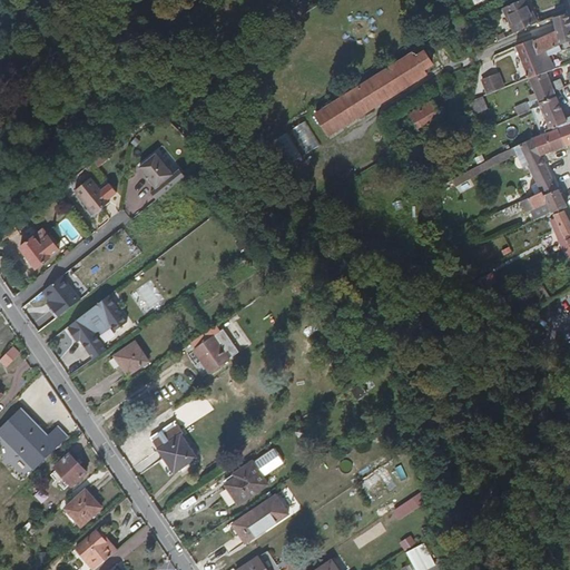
[(293,0),(304,16),(313,10),(306,0),(293,0)]
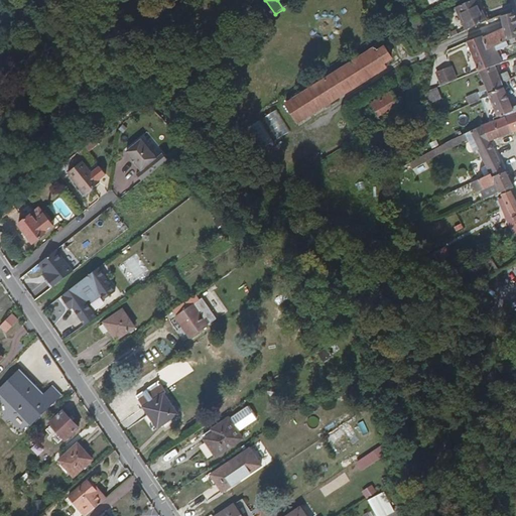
[(478,0),(473,0),(456,9),(467,31),(488,21),(478,0)]
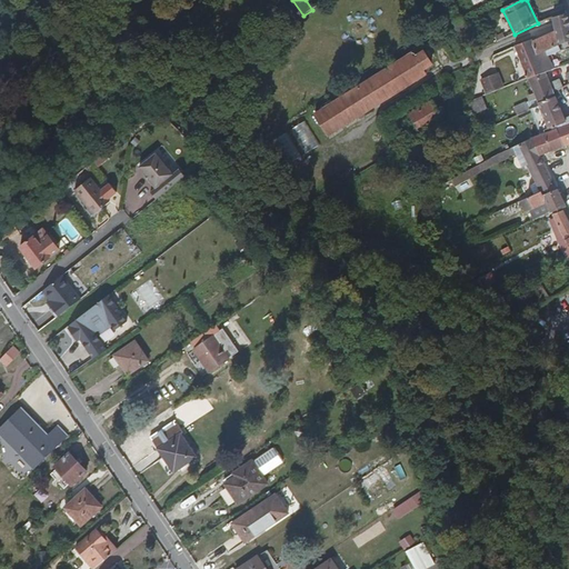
[(553,18),(556,31),(568,26),(568,22),(567,13),(553,18)]
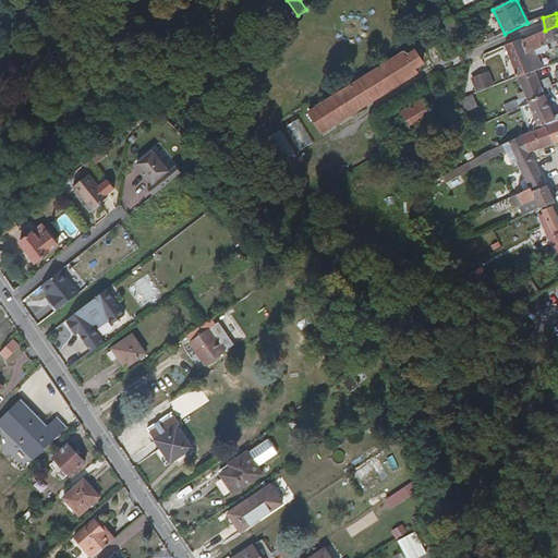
[(452,19),(447,22),(456,36),(461,33),(458,28),(455,23),(452,19)]
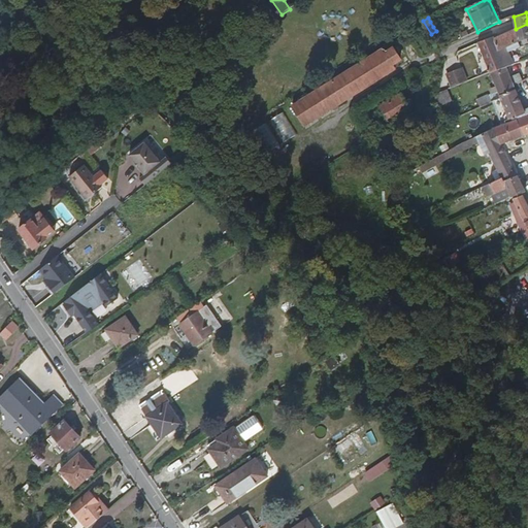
[(516,30),(495,39),(499,51),(520,41),(527,37),(527,24),(516,29),(516,30)]
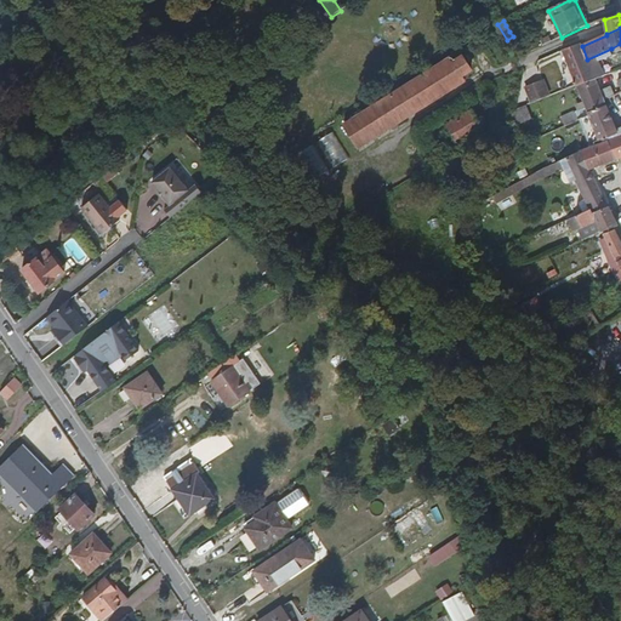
[(581,44),(563,51),(576,86),(577,85),(594,79),(587,60),(582,46),(581,44)]
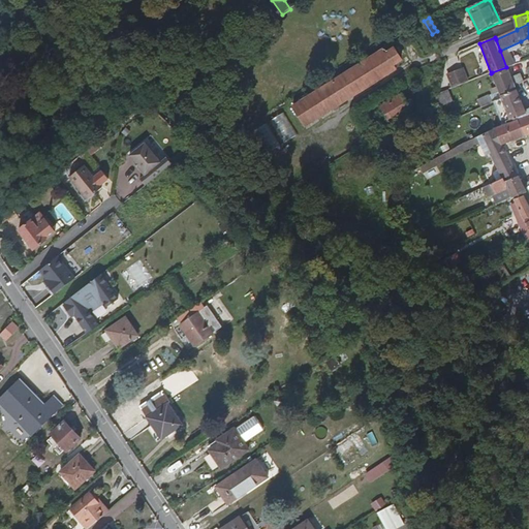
[(500,51),(506,67),(508,66),(517,64),(512,54),(523,49),(521,41),(500,51)]
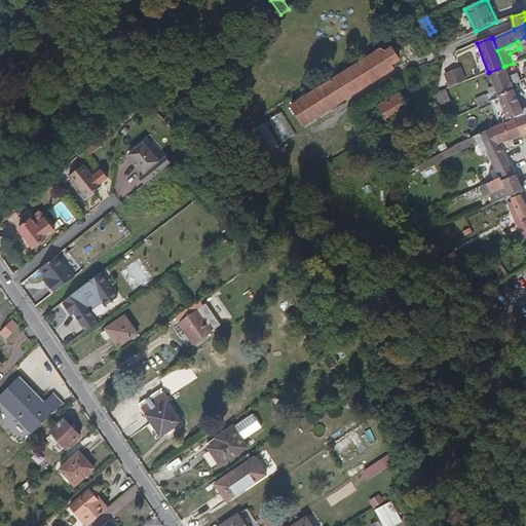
[(304,125),(395,69),(392,65),(400,60),(391,47),(383,52),(381,49),(292,105),(304,125)]
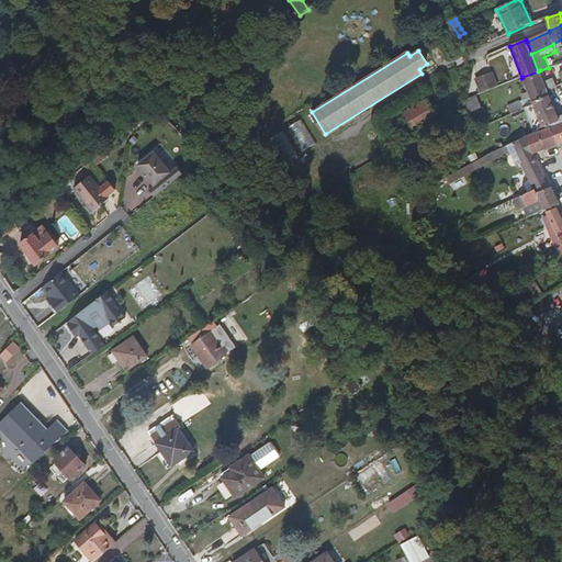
[(523,77),(521,78),(527,92),(530,98),(531,102),(550,96),(548,91),(552,89),(557,86),(553,78),(544,81),(540,70),(538,71),(523,77)]
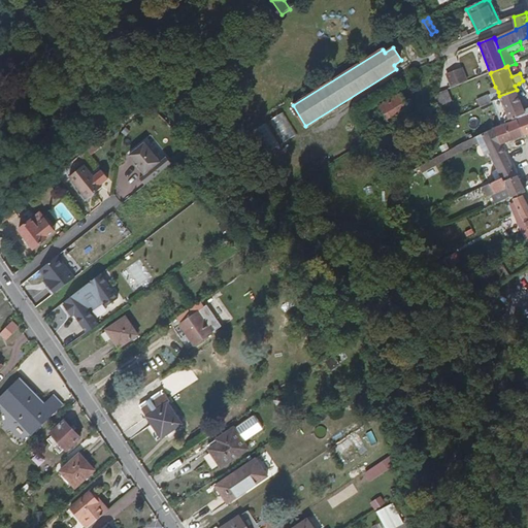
[(467,81),(463,69),(447,75),(452,88),(467,81)]
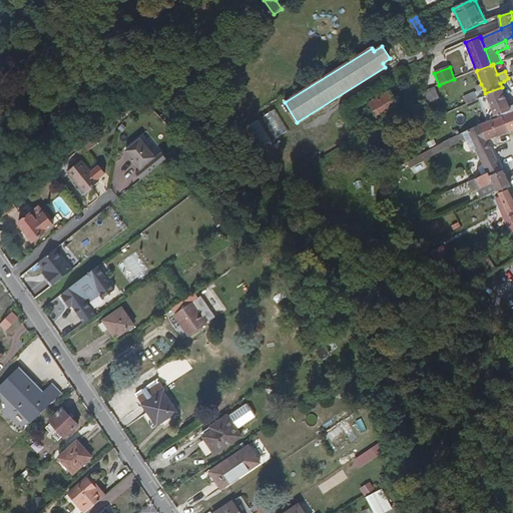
[(486,95),(479,98),(487,119),(494,116),(496,120),(503,117),(512,112),(512,105),(511,107),(502,87),(485,93),(486,95)]
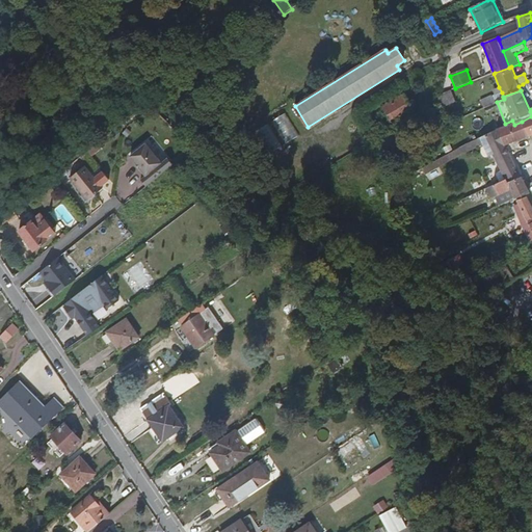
[(451,91),(434,99),(434,112),(455,103),(451,91)]
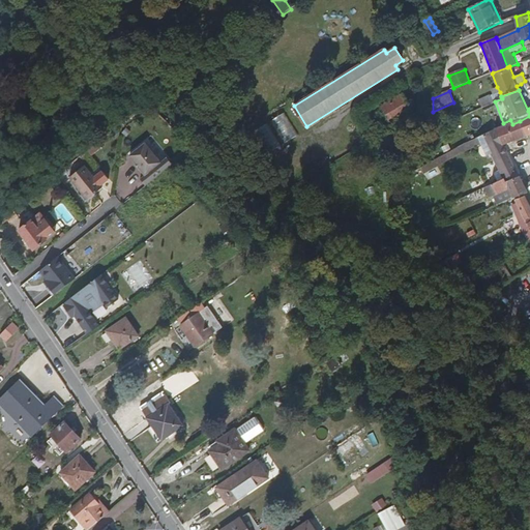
[(390,120),(410,109),(403,95),(382,107),(390,120)]
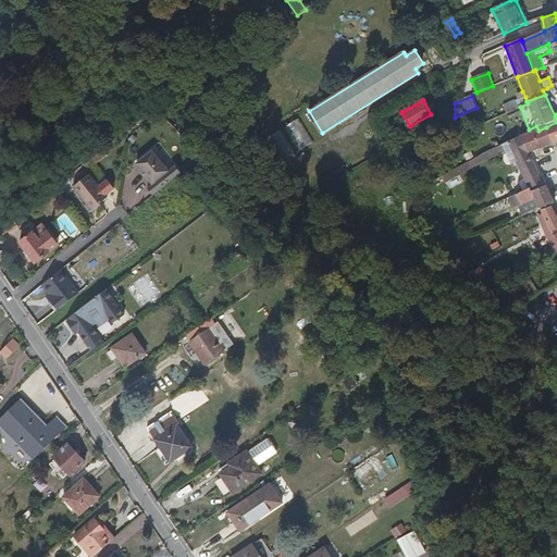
[(504,104),(507,113),(519,108),(515,100),(504,104)]
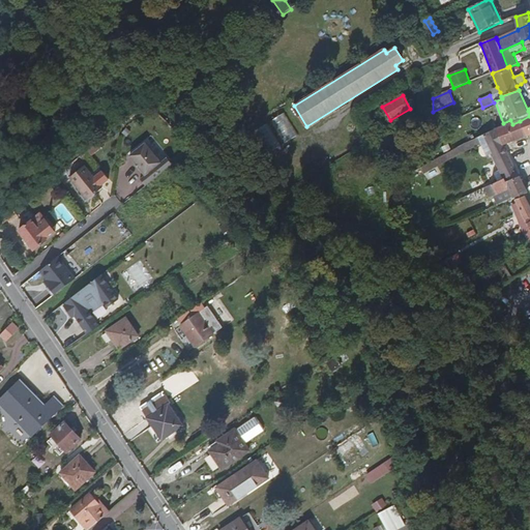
[(529,134),(529,116),(520,121),(526,136),(529,134)]
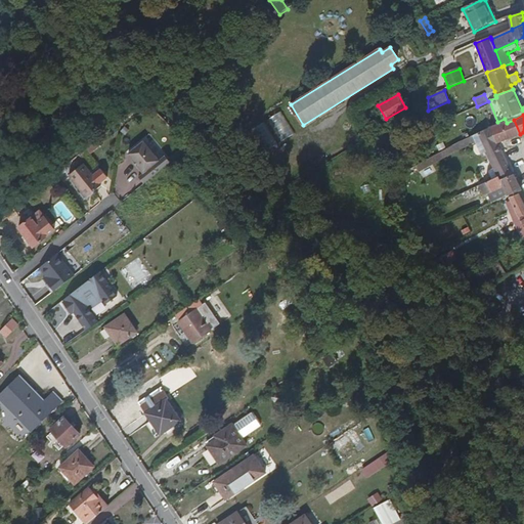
[(507,123),(491,128),(498,143),(520,134),(514,120),(507,123)]
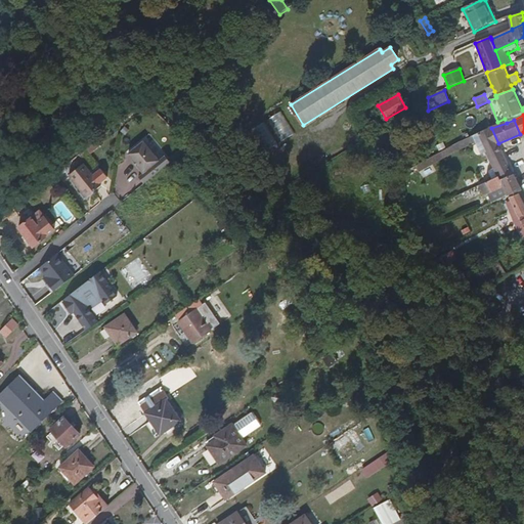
[(472,136),(475,143),(481,155),(485,153),(494,169),(489,172),(492,180),(498,177),(500,180),(514,174),(498,143),(491,128),(472,136)]
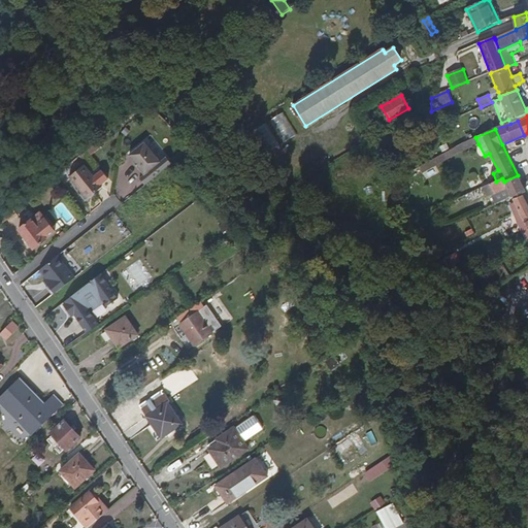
[(444,154),(419,167),(423,173),(450,159),(479,144),(475,137),(463,143),(444,154)]
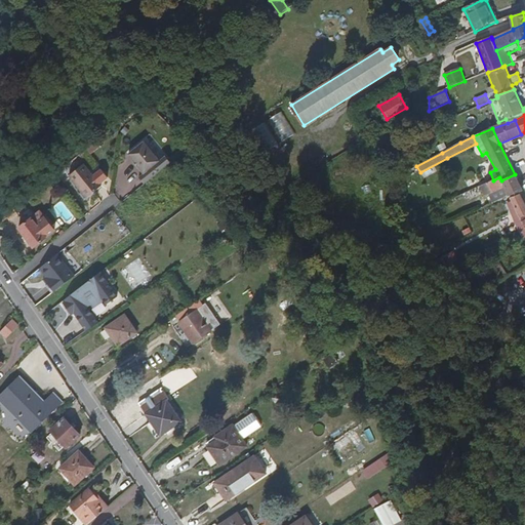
[(96,140),(80,151),(84,158),(101,148),(96,140)]
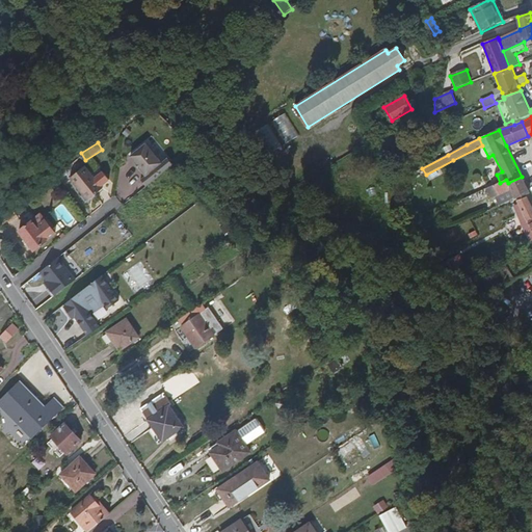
[(152,183),(168,169),(147,143),(132,157),(138,165),(141,168),(139,170),(145,178),(147,176),(152,183)]
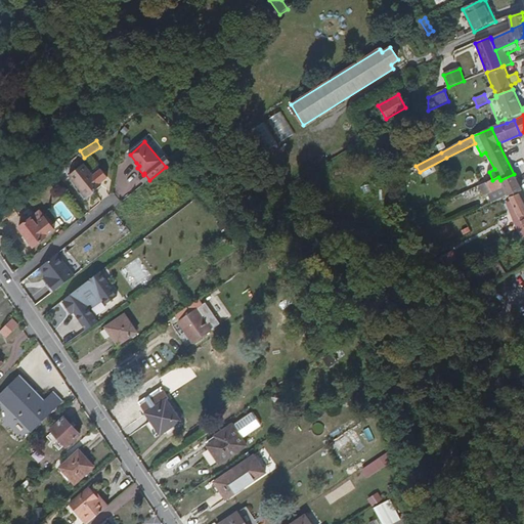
[(69,181),(83,200),(100,186),(99,183),(106,177),(100,169),(92,176),(83,164),(68,175),(71,179),(69,181)]
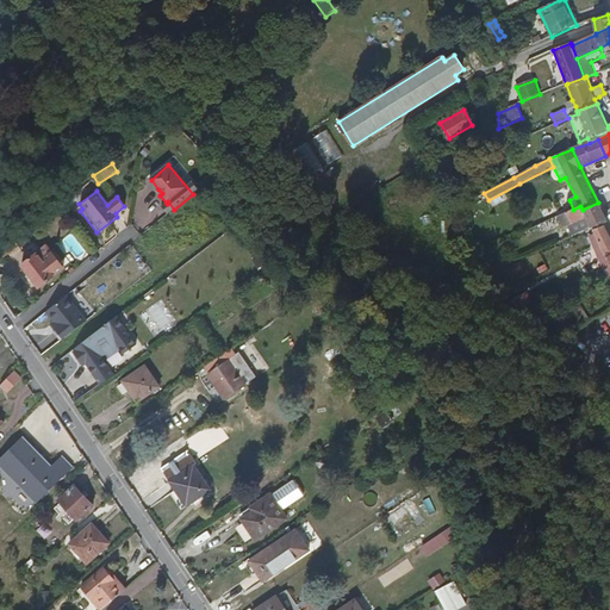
[(573,210),(566,213),(572,225),(585,218),(591,229),(604,223),(607,222),(598,203),(583,210),(580,206),(573,210)]
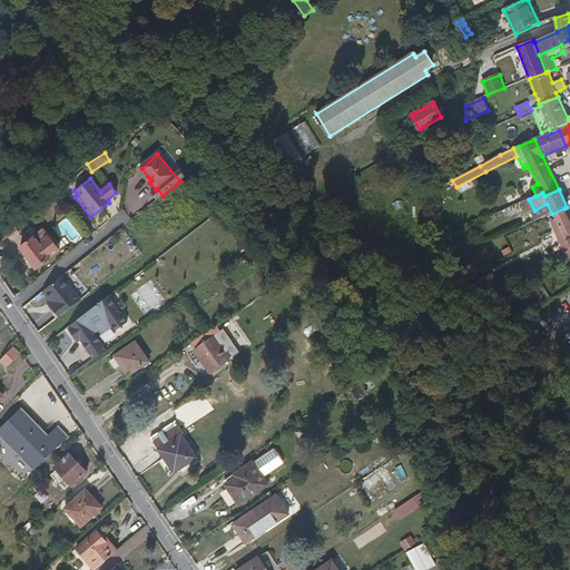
[(569,220),(566,212),(554,217),(554,218),(556,220),(551,223),(559,239),(564,237),(569,234),(569,220)]
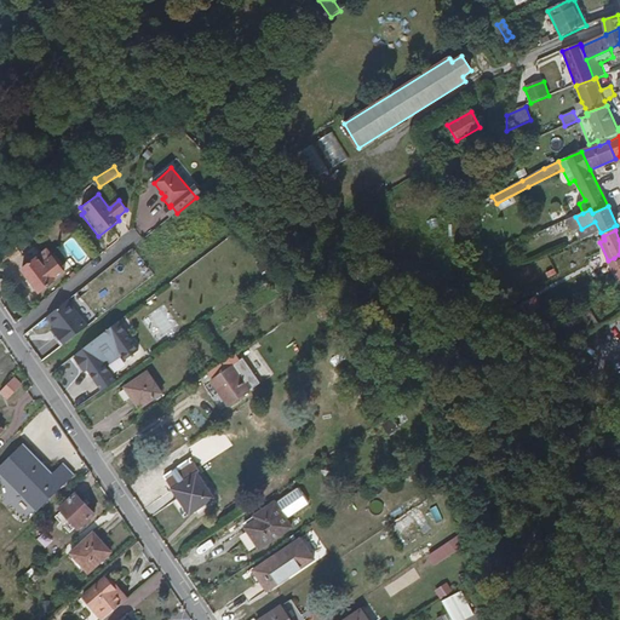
[(0,258),(0,281),(1,281),(0,280),(0,264),(7,259),(9,263),(22,253),(16,246),(0,258)]
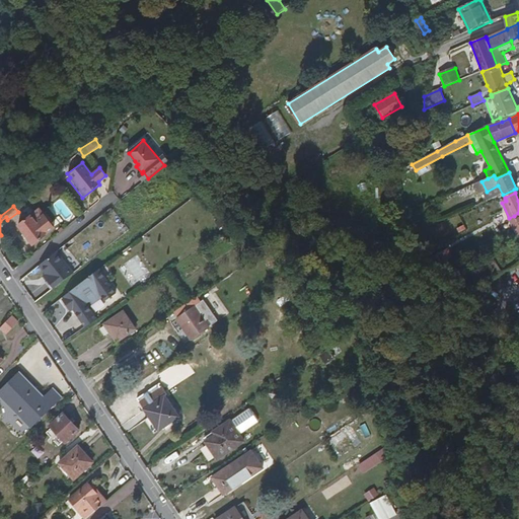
[(509,218),(513,227),(518,238),(518,237),(518,223),(517,218),(518,217),(518,213),(514,216),(509,218)]
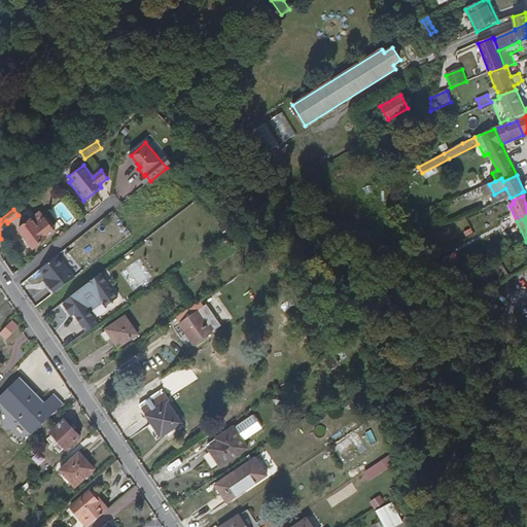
[(19,230),(34,249),(47,239),(46,238),(53,233),(50,229),(51,223),(47,219),(44,219),(37,225),(32,219),(19,230)]
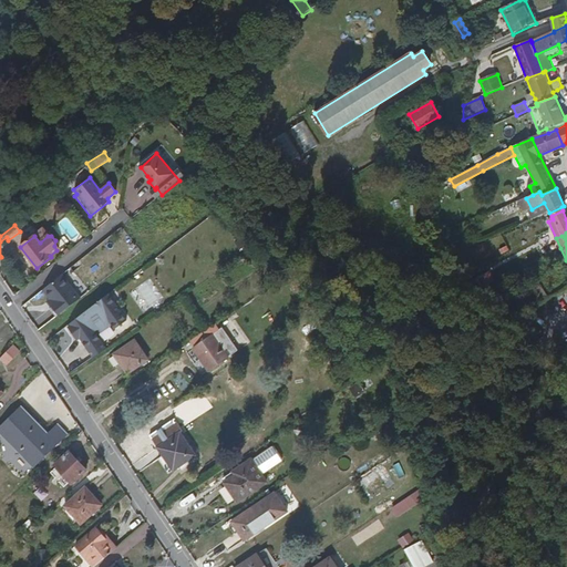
[(272,258),(261,247),(256,253),(268,264),(272,258)]
